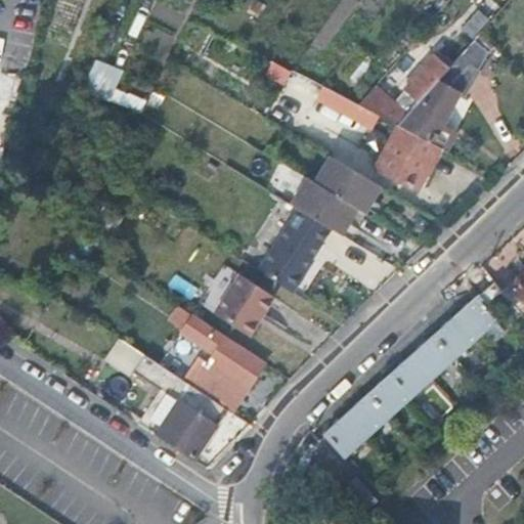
[(473,38),(489,19),(478,9),(462,28),(473,38)]
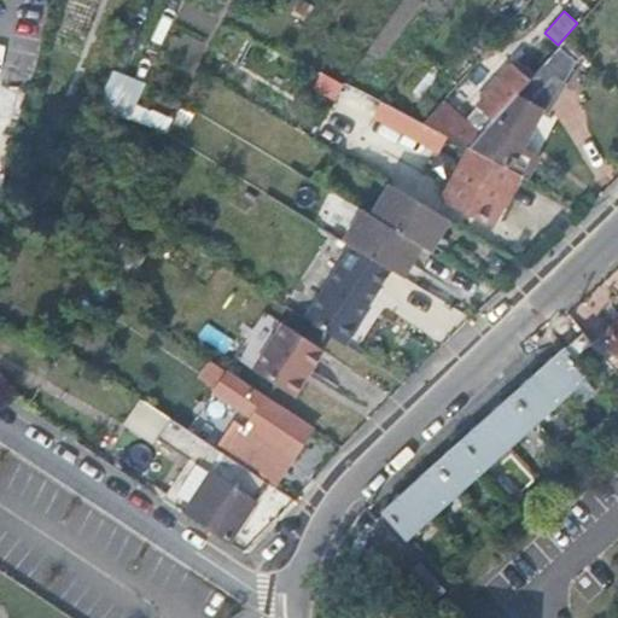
[(287,12),(283,23),(293,30),(298,19),(287,12)]
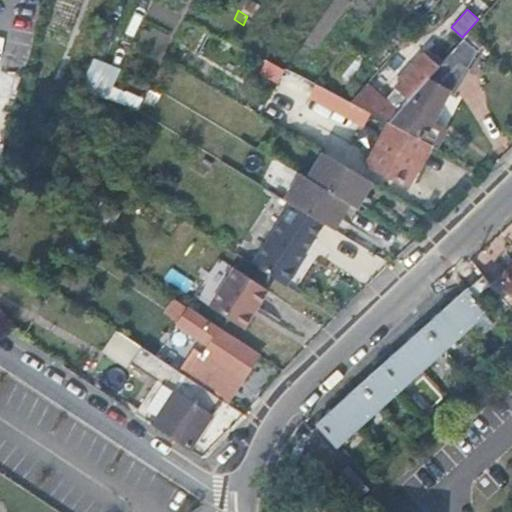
[(392,123),(432,145),(439,148),(447,129),(434,121),(450,91),(456,94),(467,72),(465,71),(479,43),(469,35),(447,60),(445,62),(399,112),(389,122),(392,123)]
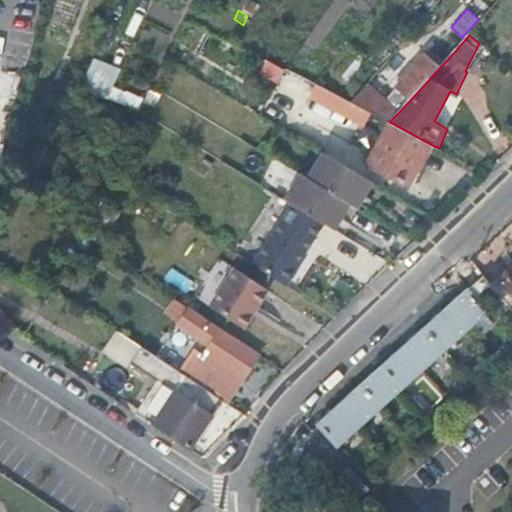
[(399,91),(389,103),(399,112),(445,62),(447,60),(439,53),(433,60),(427,55),(417,67),(414,65),(400,80),(402,83),(398,89),(399,91)]
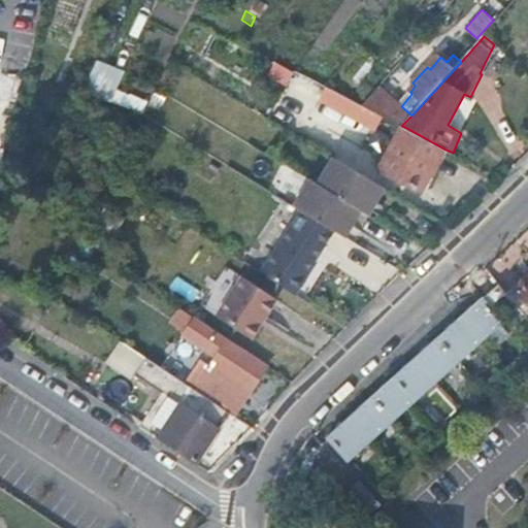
[(84,94),(142,111),(146,100),(118,91),(125,69),(94,60),(84,94)]
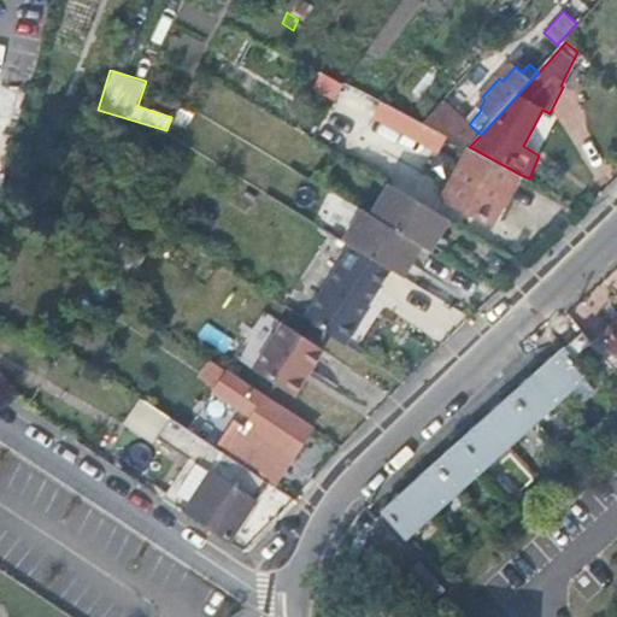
[(335,100),(344,82),(321,72),(312,90),(335,100)]
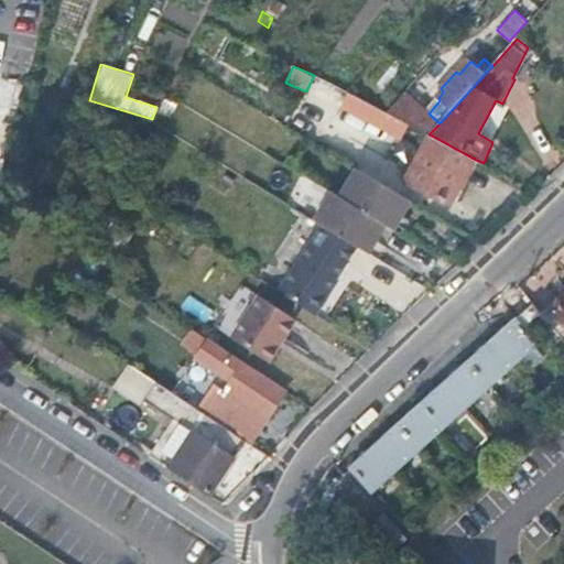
[(389,115),(429,134),(440,123),(429,114),(407,93),(389,115)]
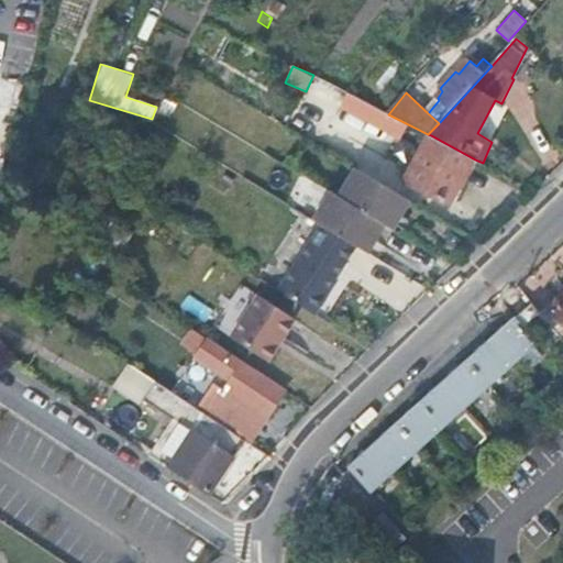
[(388,114),(350,95),(343,108),(382,127),(388,114)]
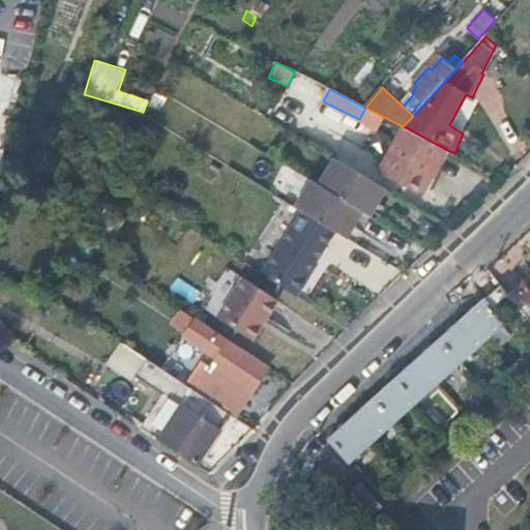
[(406,127),(382,171),(424,193),(447,150),(406,127)]
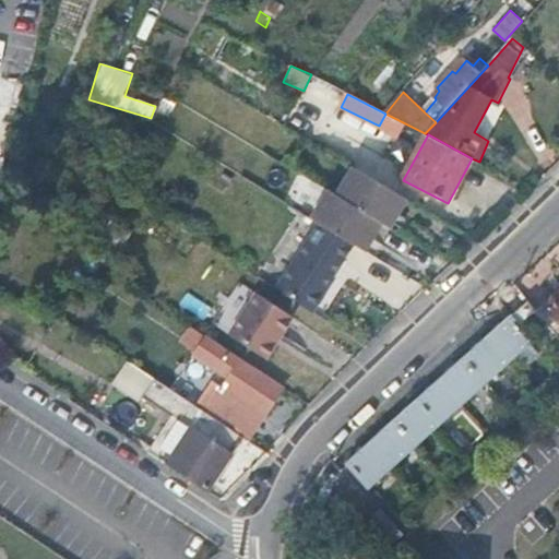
[(389,189),(364,174),(346,201),(339,197),(321,225),(356,246),(369,253),(387,225),(395,230),(412,202),(389,189)]
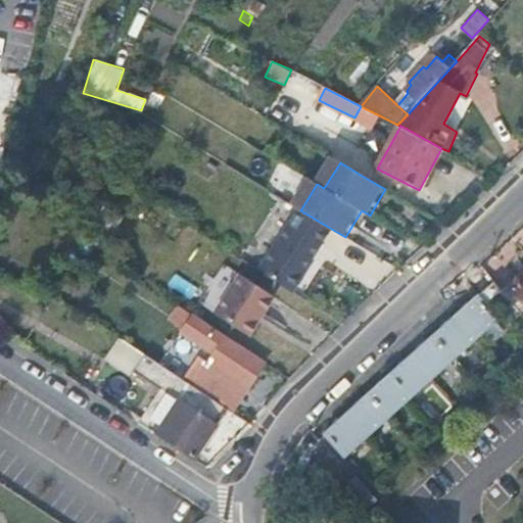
[(255,270),(293,293),(307,274),(305,273),(314,259),(333,230),(300,210),(294,206),(284,224),(285,225),(255,270)]
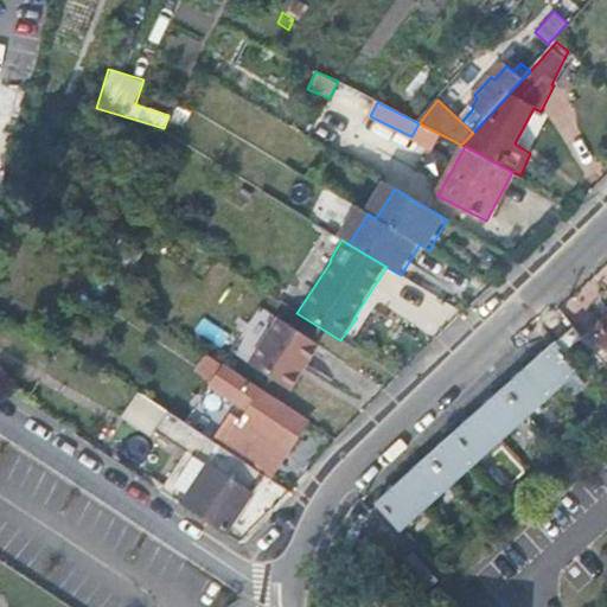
[(355,317),(357,318),(366,302),(364,301),(355,317)]
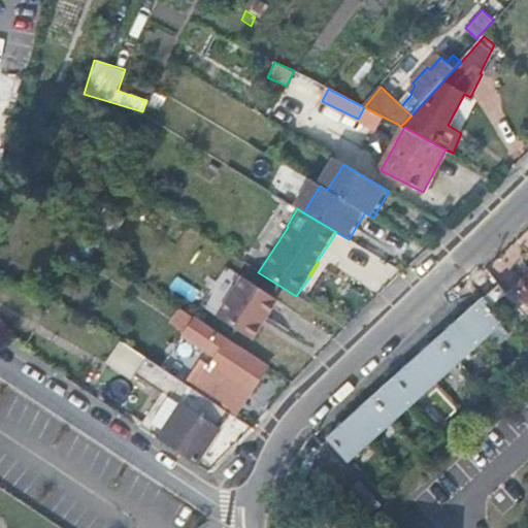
[(239,274),(215,315),(251,338),(275,296),(239,274)]
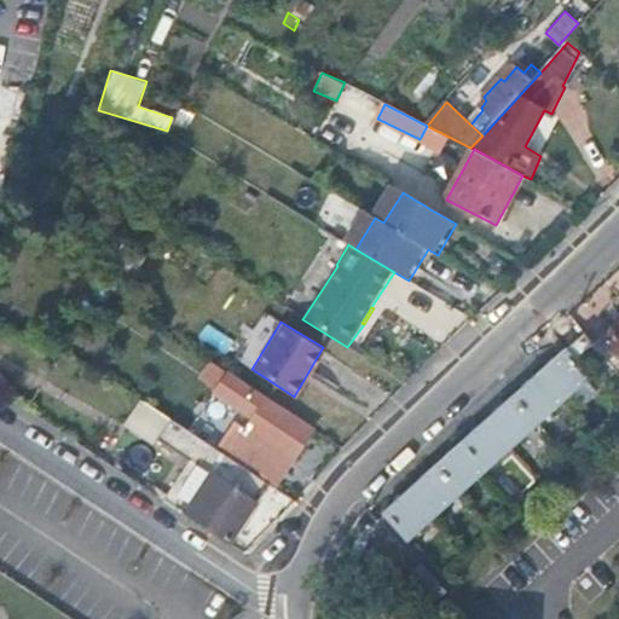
[(601,354),(611,366),(618,375),(618,323),(618,324),(594,345),(601,354)]
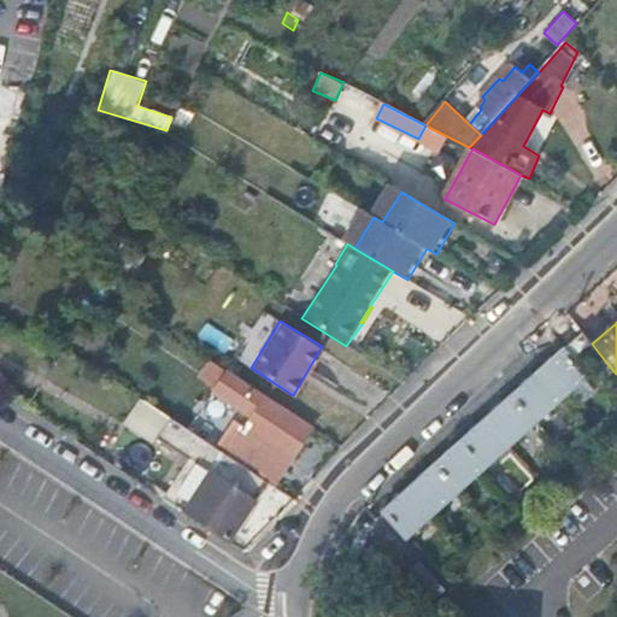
[(583,334),(564,351),(580,369),(599,353),(592,344),(583,334)]
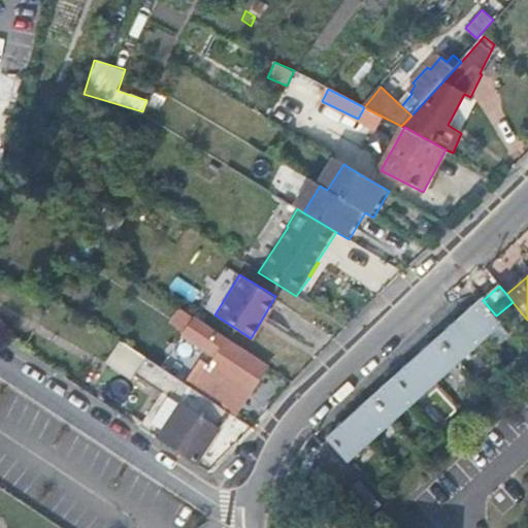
[(496,316),(483,300),(327,437),(348,461),(503,324),(496,316)]
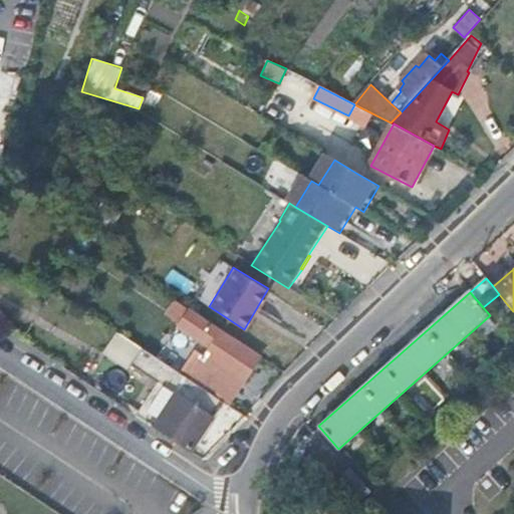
[(513,329),(513,311),(507,304),(499,311),(513,329)]
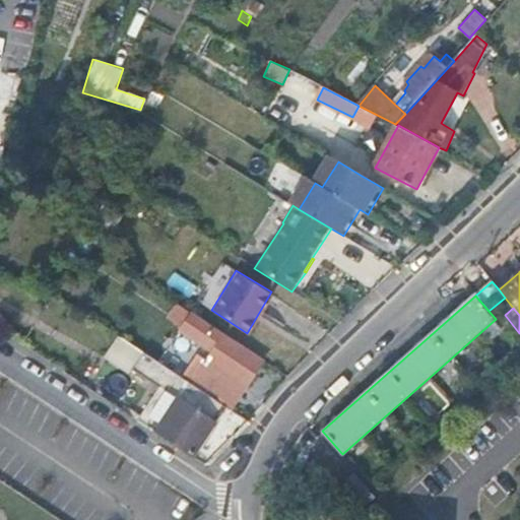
[(264,359),(191,313),(180,331),(212,351),(203,367),(243,393),(264,359)]
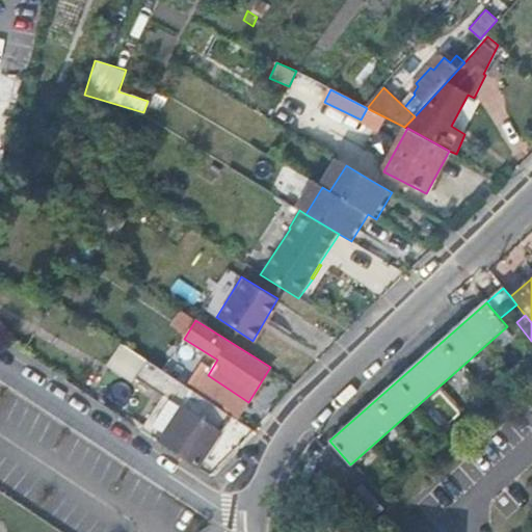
[(187,386),(148,358),(136,377),(164,396),(217,431),(220,426),(229,414),(187,386)]
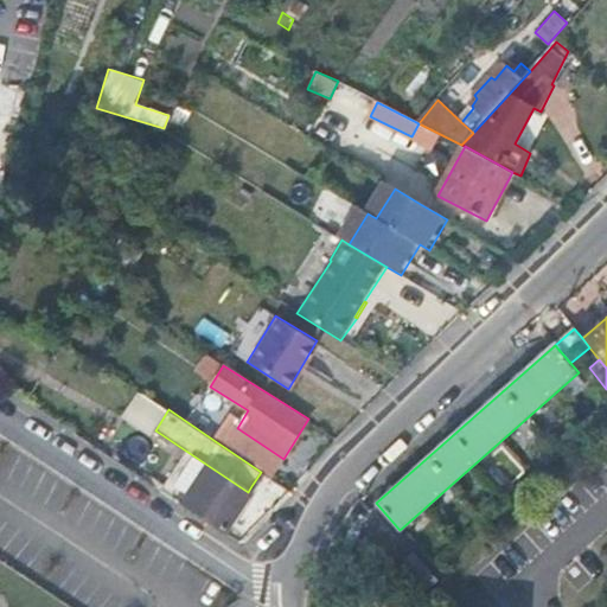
[(283,459),(237,428),(230,439),(219,432),(213,440),(261,472),(270,478),(283,459)]
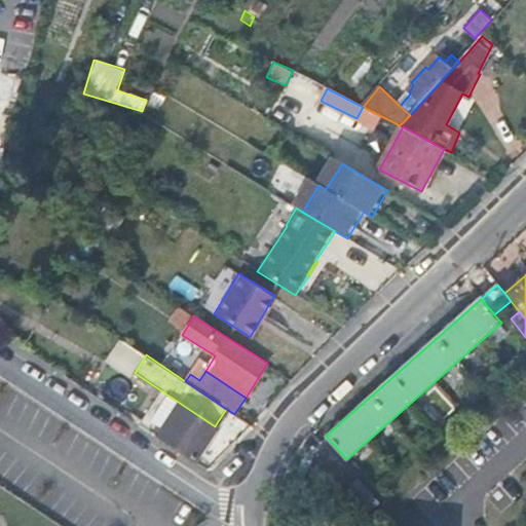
[(162,391),(139,425),(157,438),(161,430),(180,443),(177,450),(194,459),(211,434),(215,426),(162,391)]
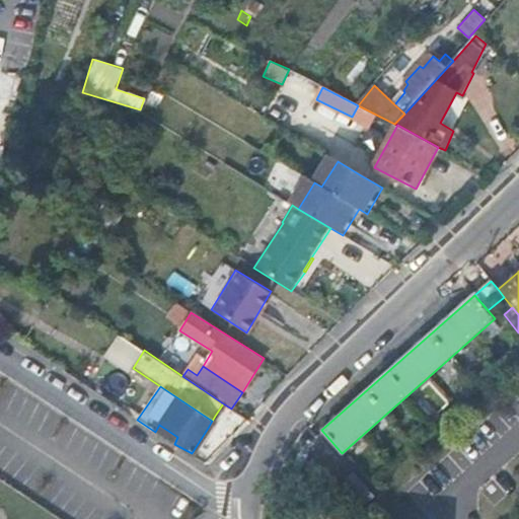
[(353,471),(346,478),(367,503),(375,495),(353,471)]
